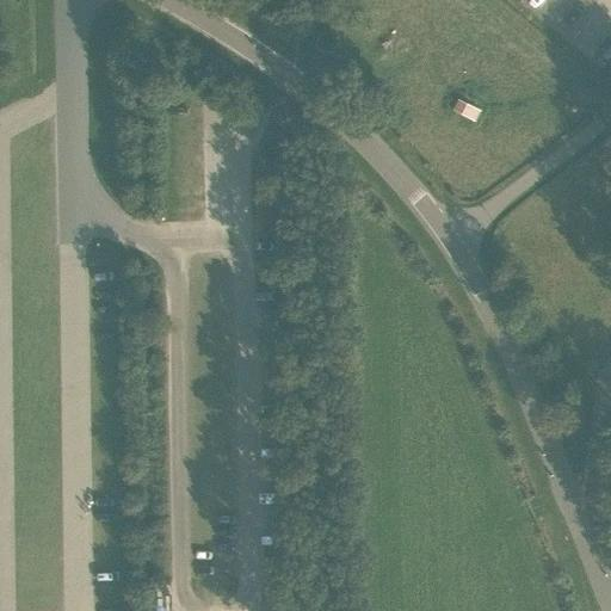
[(12,76),(24,78),(25,51),(13,50),(12,76)]
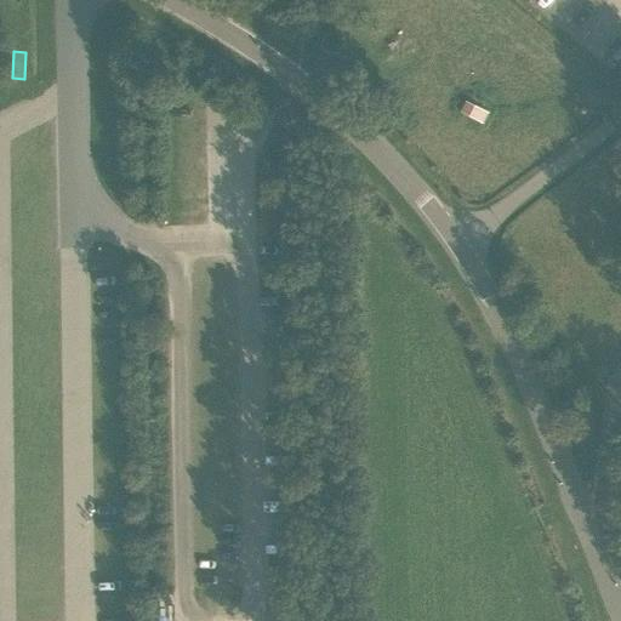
[(482,126),(490,114),(468,98),(460,110),(482,126)]
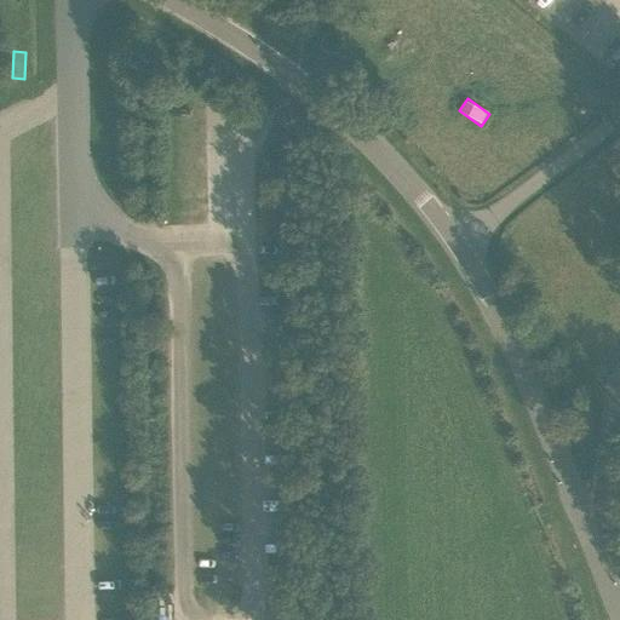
[(170,125),(190,122),(189,110),(168,113),(170,125)]
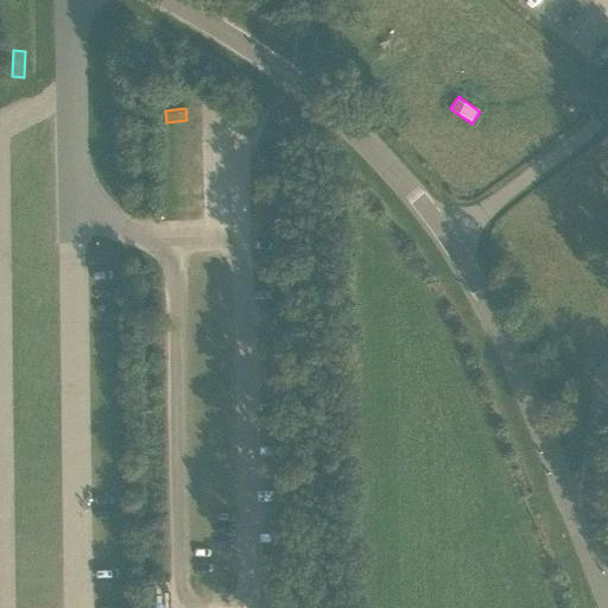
[(14,217),(12,236),(29,239),(31,220),(14,217)]
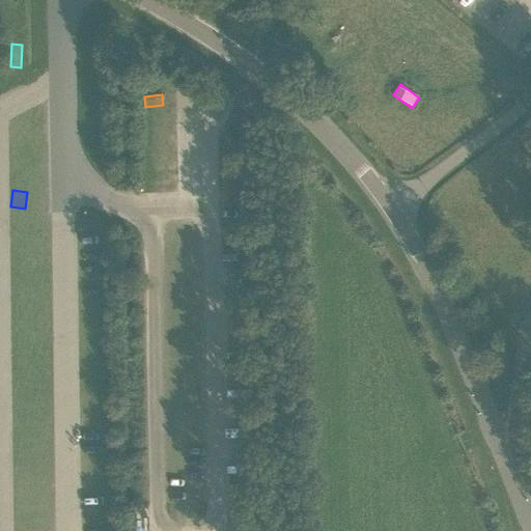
[(32,436),(31,447),(52,447),(52,436),(32,436)]
